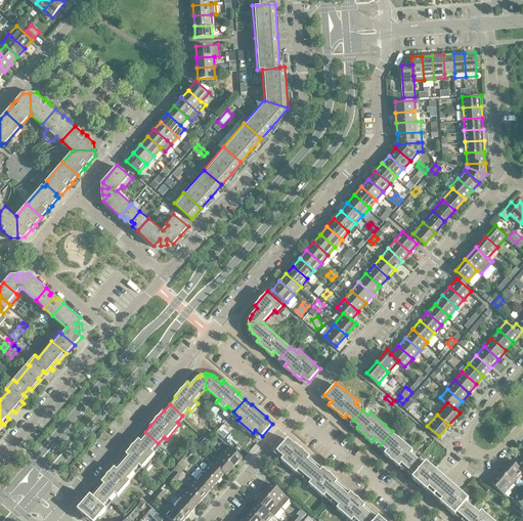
[(411,435),(416,427),(408,424),(404,432),(411,435)]
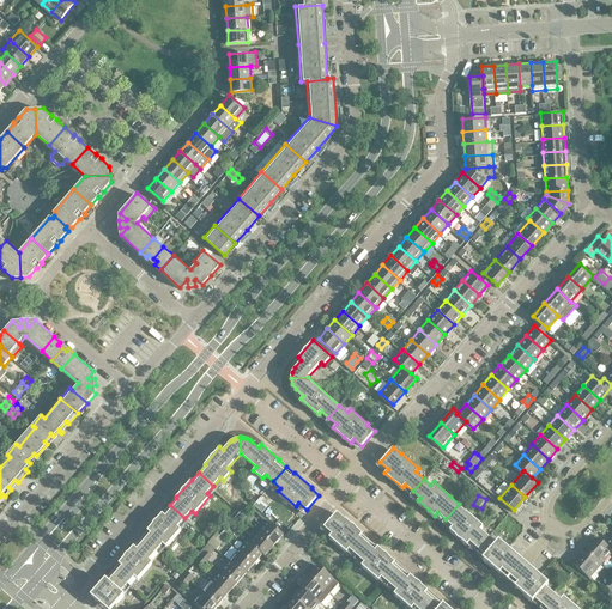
[(471,541),(478,547),(489,535),(480,528),(484,524),(466,510),(459,504),(446,519),(453,525),(450,529),(467,544),(471,541)]
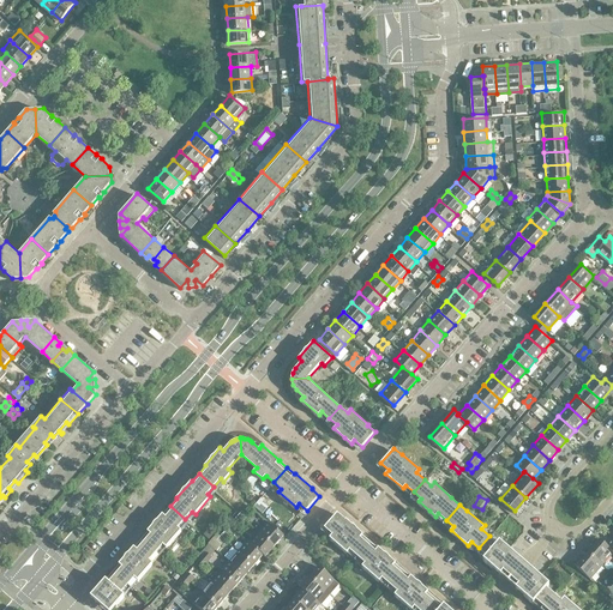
[(142,538),(157,551),(163,544),(167,547),(182,530),(179,526),(185,519),(170,506),(163,513),(156,521),(148,530),(149,531),(142,538)]
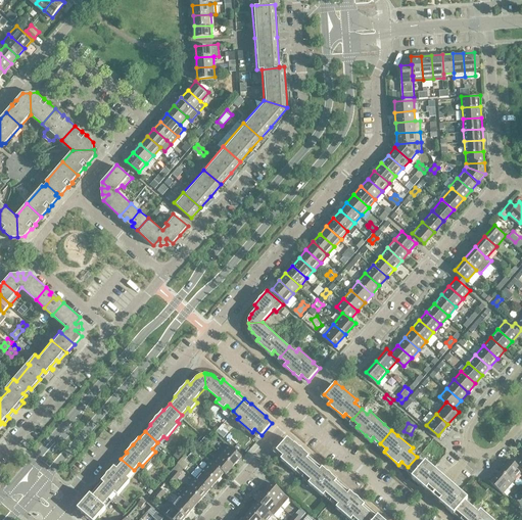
[(310,455),(304,450),(295,441),(294,442),(288,436),(277,448),(283,455),(281,458),(295,471),(298,468),(304,473),(316,461),(310,455)]
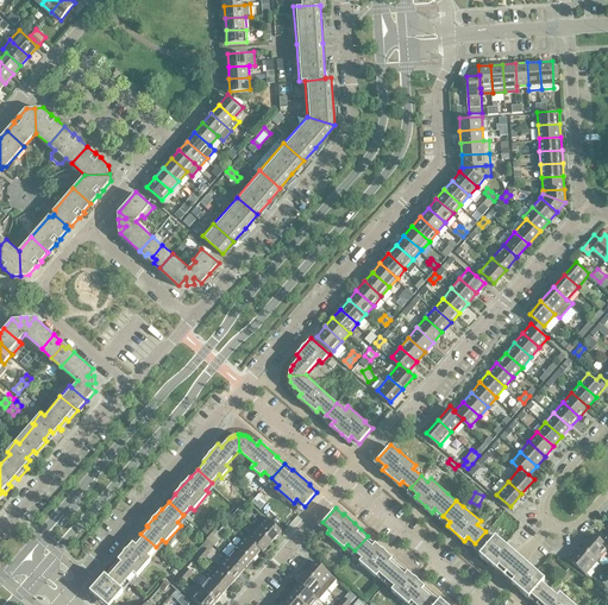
[(267,516),(257,525),(273,540),(282,529),(267,516)]
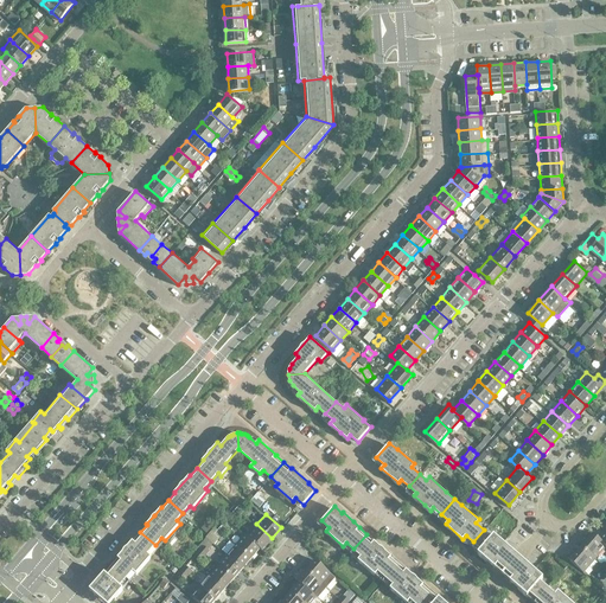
[(208,520),(203,526),(208,531),(212,525),(208,520)]
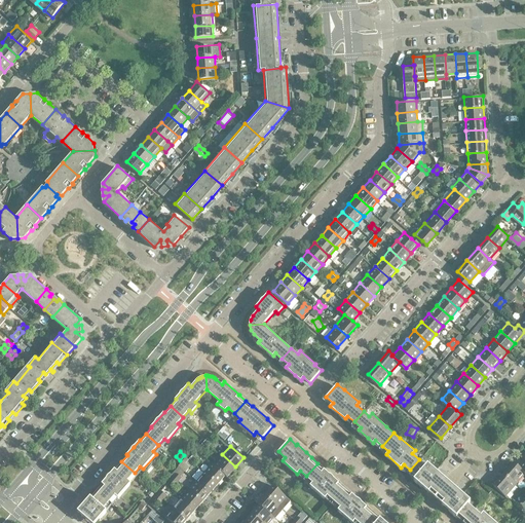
[(215,463),(226,474),(228,476),(235,467),(222,454),(215,463)]
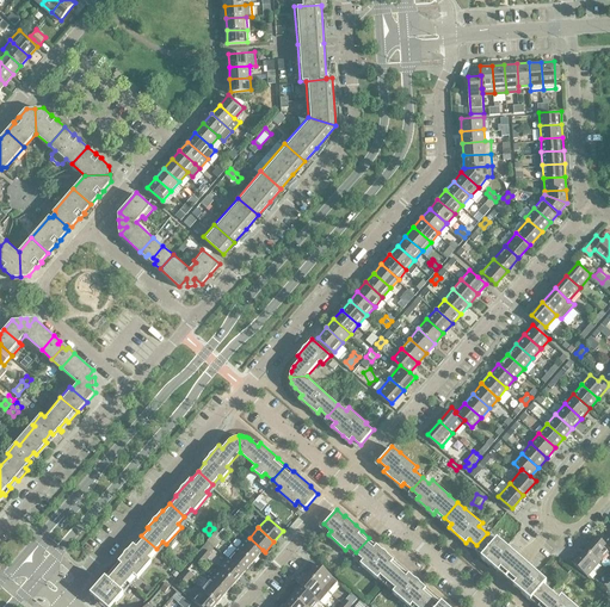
[(522,557),(515,552),(497,537),(494,539),(487,533),(476,545),(484,552),(481,556),(505,576),(507,578),(515,584),(531,599),(534,595),(541,602),(552,589),(544,583),(547,580),(522,557)]
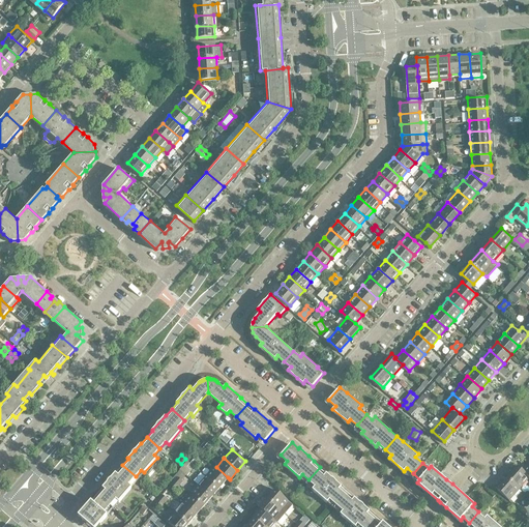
[(520,487),(528,477),(528,473),(523,468),(519,464),(508,476),(520,487)]
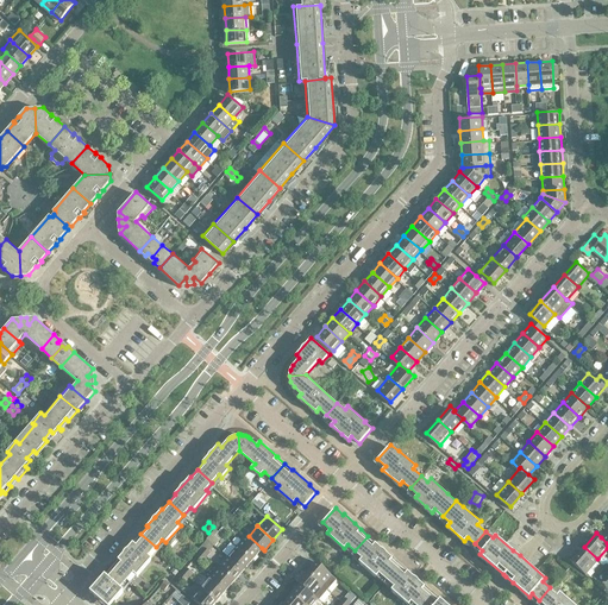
[(127,579),(135,572),(137,574),(145,566),(152,558),(149,554),(156,547),(140,534),(135,542),(131,539),(125,544),(127,548),(119,559),(113,566),(127,579)]
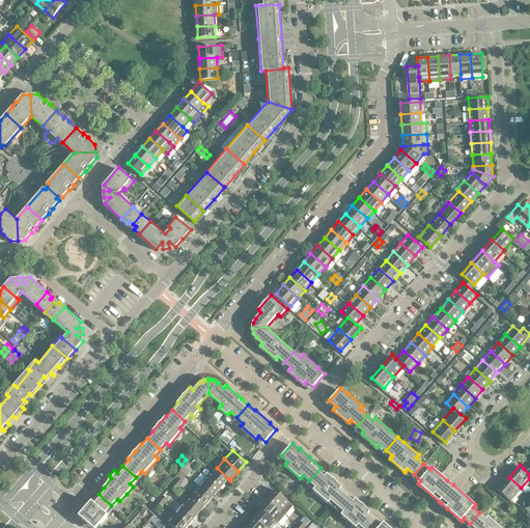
[(228,478),(217,468),(215,466),(206,475),(221,488),(228,478)]
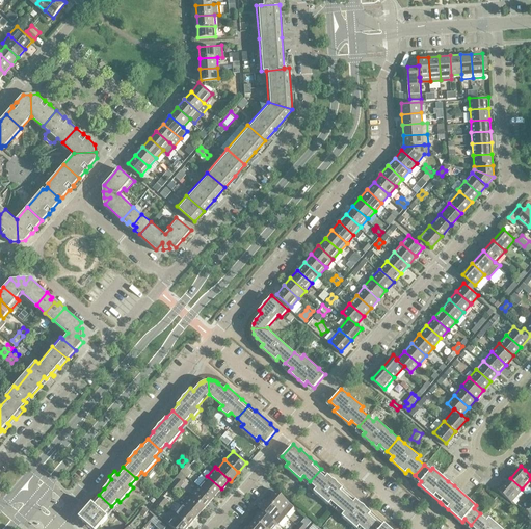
[(338,506),(349,493),(343,487),(328,474),(327,474),(321,469),(310,481),(316,487),(314,491),(329,503),(332,501),(338,506)]
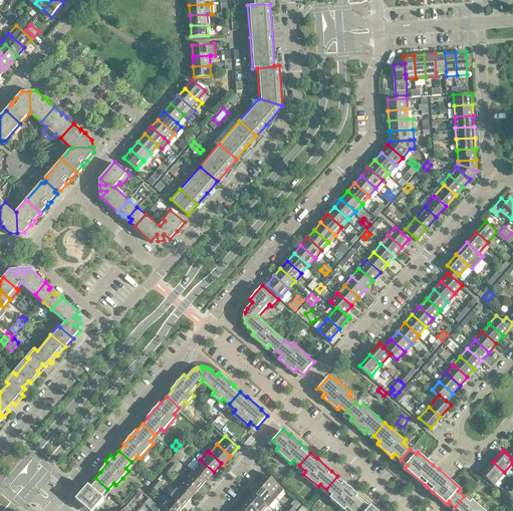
[(193,469),(206,480),(214,472),(200,460),(193,469)]
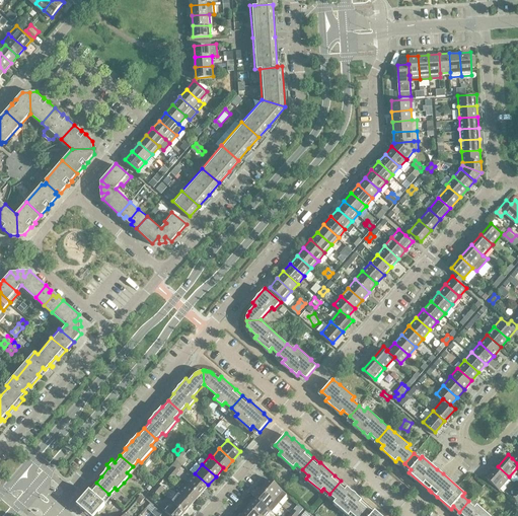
[(509,476),(498,466),(488,477),(500,488),(509,476)]
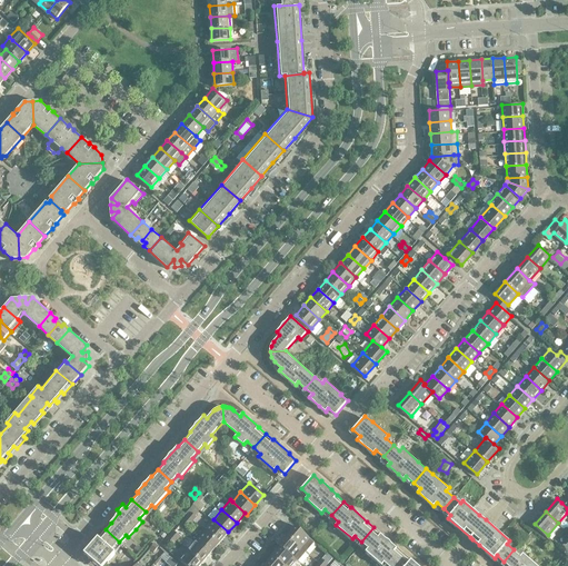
[(205,528),(220,542),(228,532),(213,519),(205,528)]
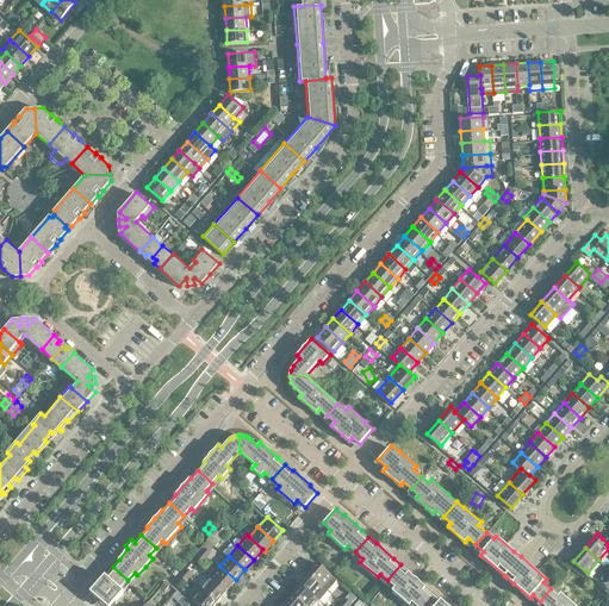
[(309,570),(329,588),(339,578),(317,561),(309,570)]
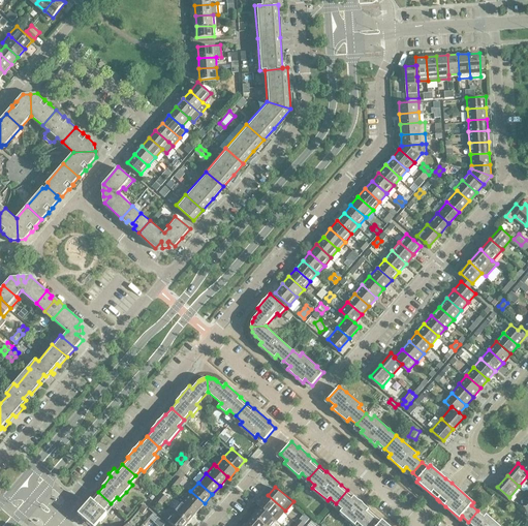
[(337,504),(332,511),(337,516),(340,512),(348,519),(355,525),(358,522),(362,525),(366,525),(375,515),(369,509),(370,508),(364,503),(362,502),(360,500),(354,496),(352,495),(347,490),(336,503),(337,504)]
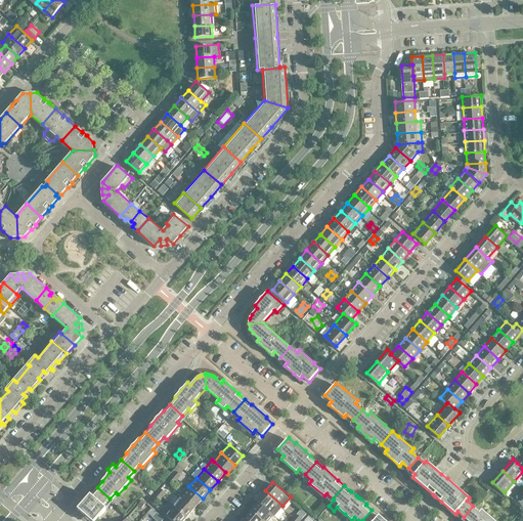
[(181,495),(194,507),(203,498),(188,486),(181,495)]
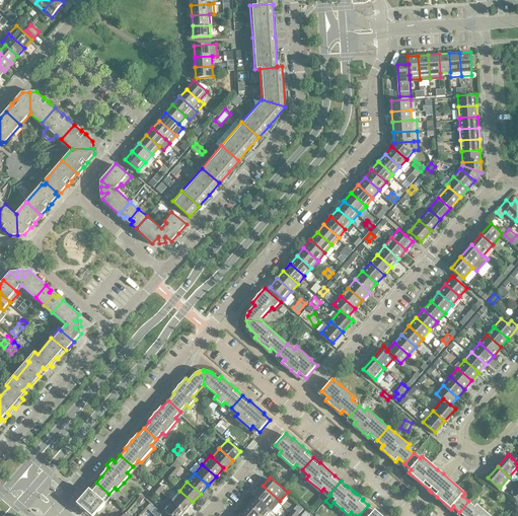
[(77,504),(91,515),(94,515),(105,503),(103,501),(108,494),(96,483),(90,490),(90,489),(77,504)]
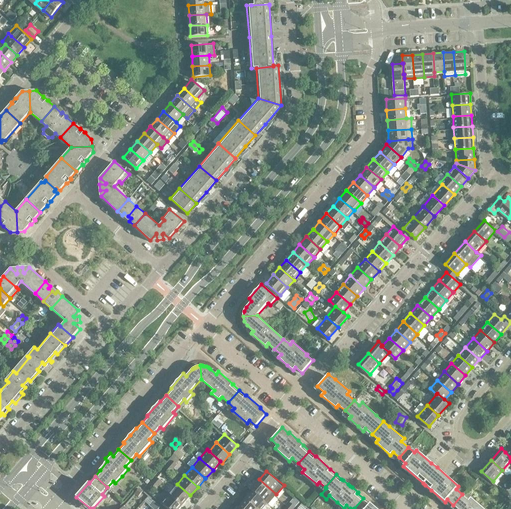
[(253,490),(268,503),(276,494),(259,479),(251,489),(253,490)]
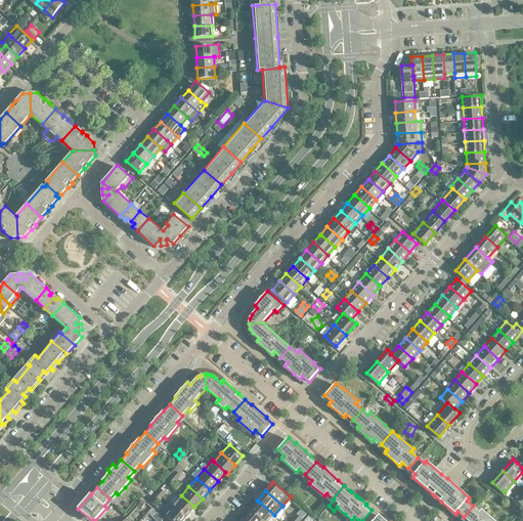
[(173,505),(187,516),(194,507),(181,495),(173,505)]
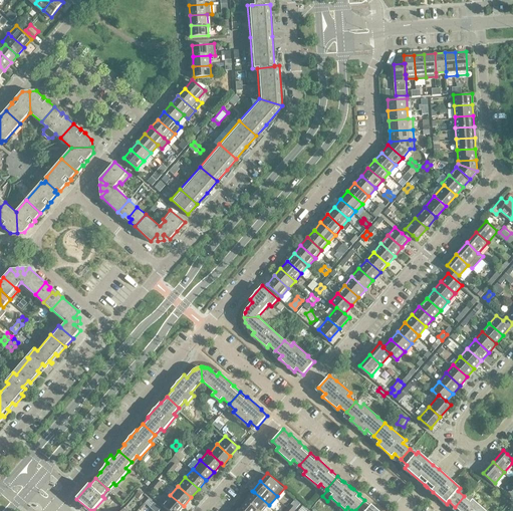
[(140,488),(136,493),(141,496),(145,492),(140,488)]
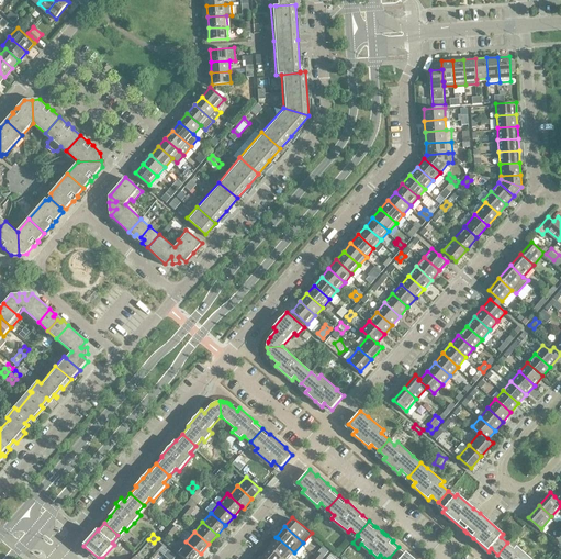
[(294,558),(299,556),(294,552),(278,538),(270,547),(283,558),(294,558)]
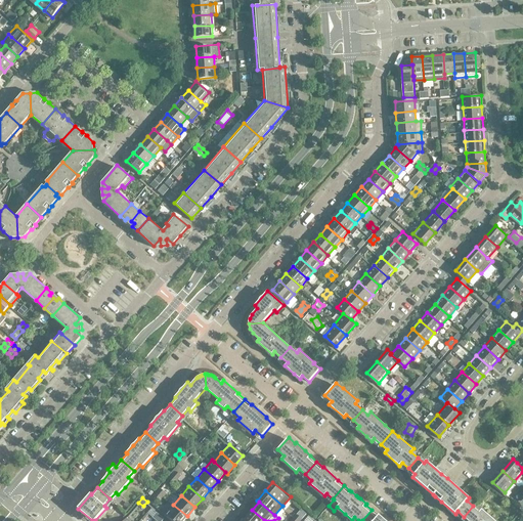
[(174,520),(182,520),(187,516),(173,505),(166,513),(174,520)]
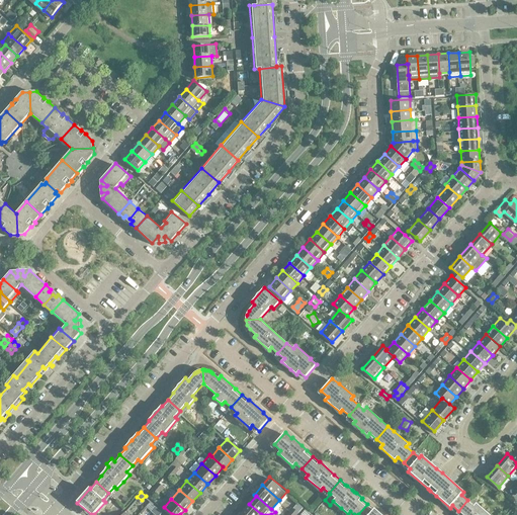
[(490,514),(477,503),(475,506),(467,500),(458,511),(463,514),(490,514)]
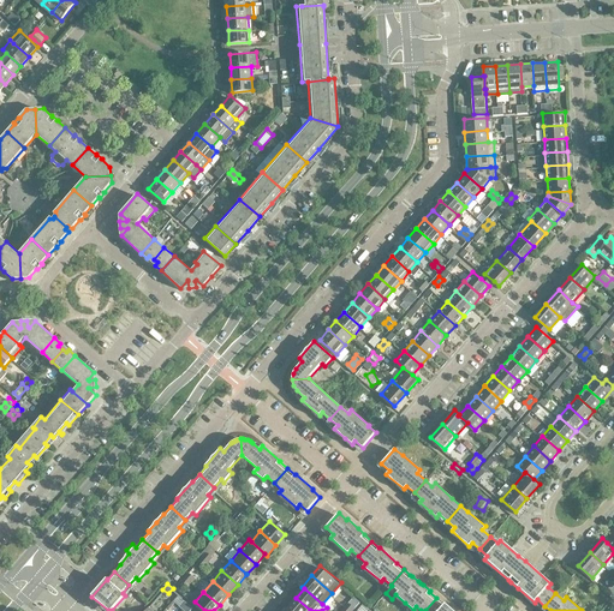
[(286,609),(290,610),(310,610),(296,598),(286,609)]
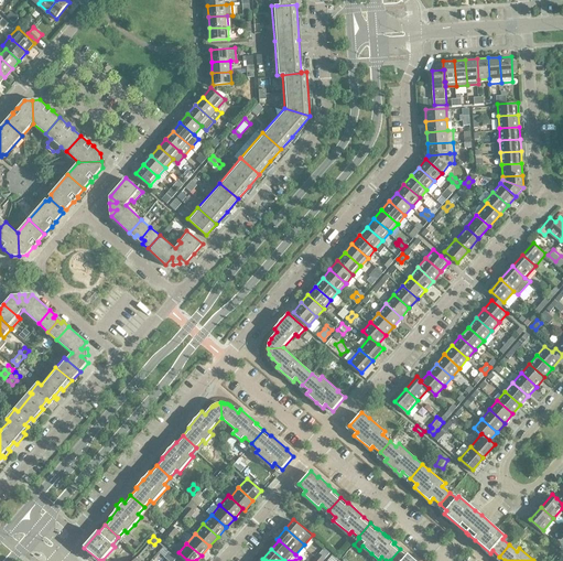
[(414,560),(408,554),(408,556),(400,549),(390,560),(414,560)]
